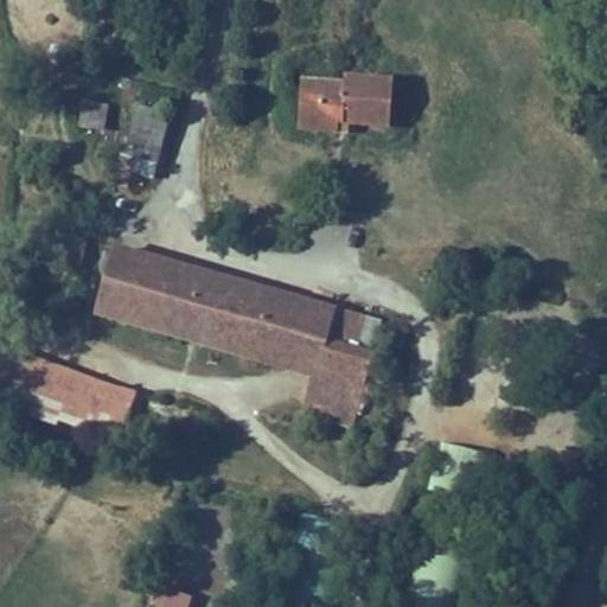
[(345,71),(345,80),(302,77),(299,128),(339,131),(339,120),(351,121),(390,123),(394,75),(345,71)]
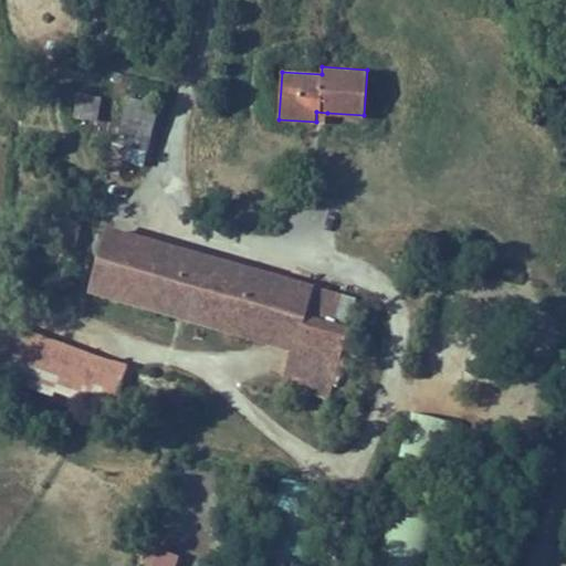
[(76,94),(74,118),(96,122),(100,96),(76,94)]
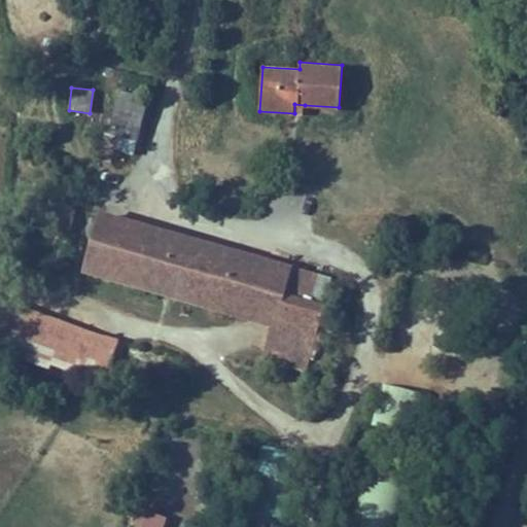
[(138,159),(142,96),(112,94),(108,157),(138,159)]
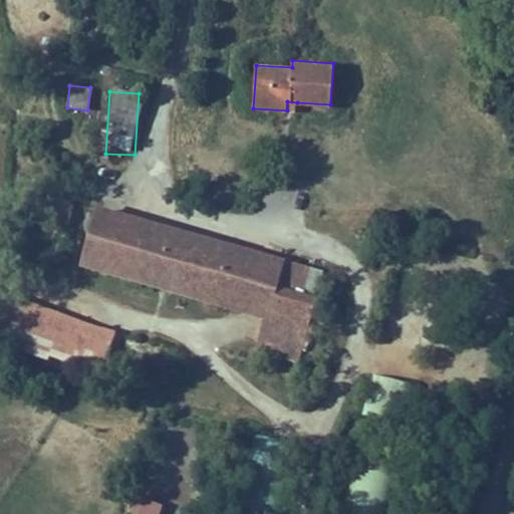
[(297,111),(297,102),(287,101),(287,110),(297,111)]
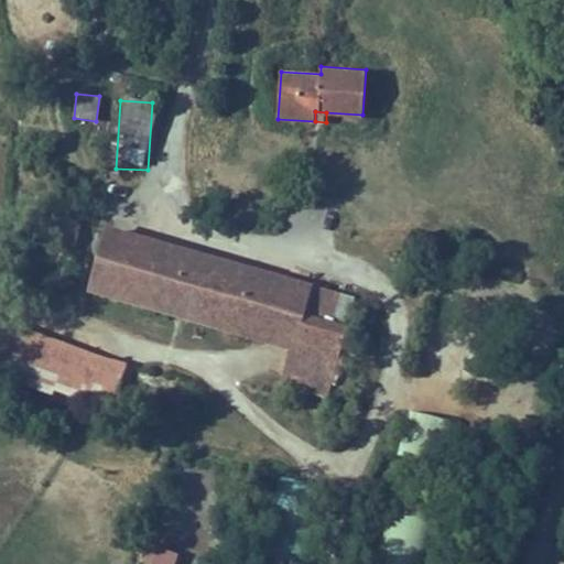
[(136,305),(154,238),(106,225),(87,291),(136,305)]
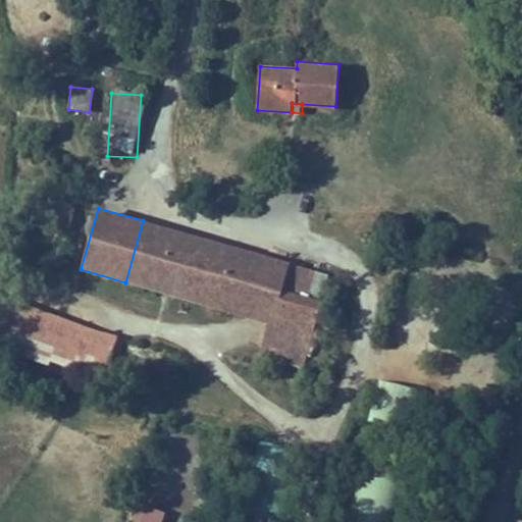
[(331,273),(143,220),(125,282),(270,322),(261,354),(306,366),(331,273)]
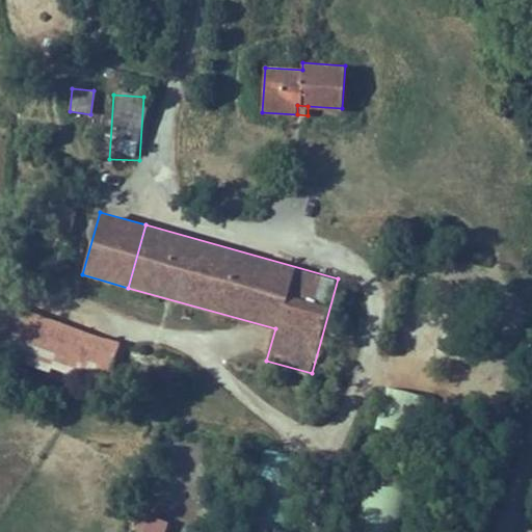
[(0,354),(104,388),(118,340),(0,302),(0,354)]
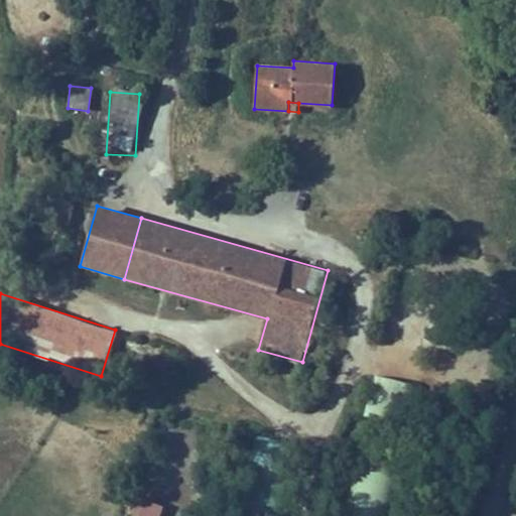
[(279,515),(292,444),(253,437),(239,515),(279,515)]
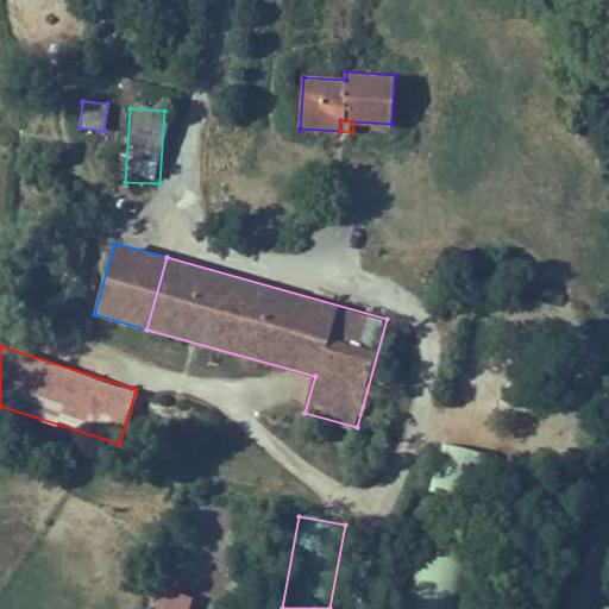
[(188,608),(193,598),(165,586),(156,608),(157,608),(188,608)]
